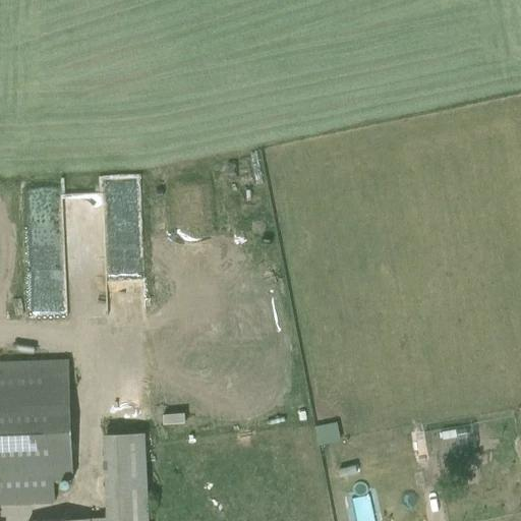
[(221,181),(241,177),(237,155),(217,158),(221,181)]
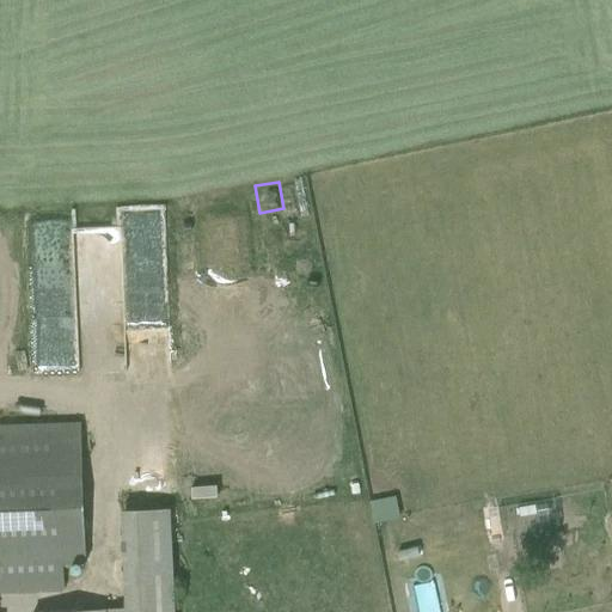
[(18,342),(59,341),(55,214),(14,215),(18,342)]
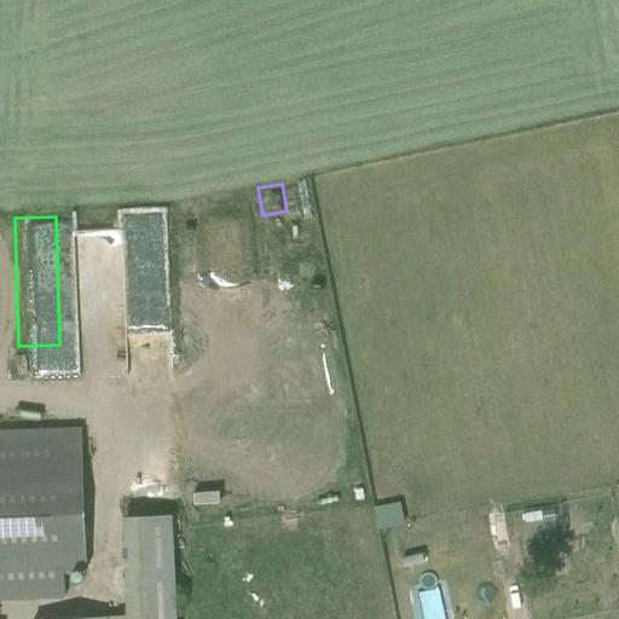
[(0,599),(65,597),(64,567),(88,566),(82,427),(0,431),(0,599)]
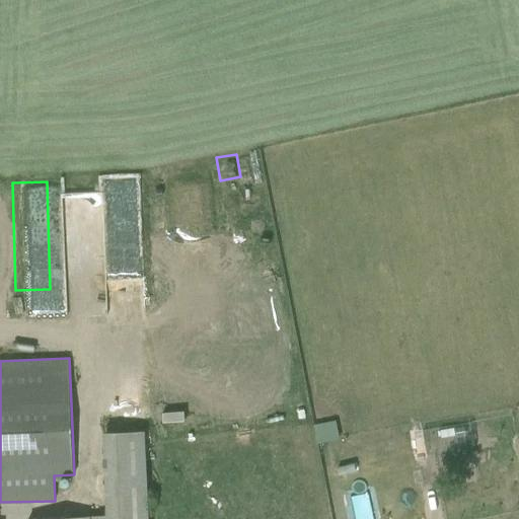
[(150,518),(146,432),(103,431),(106,516),(28,518),(150,518)]
